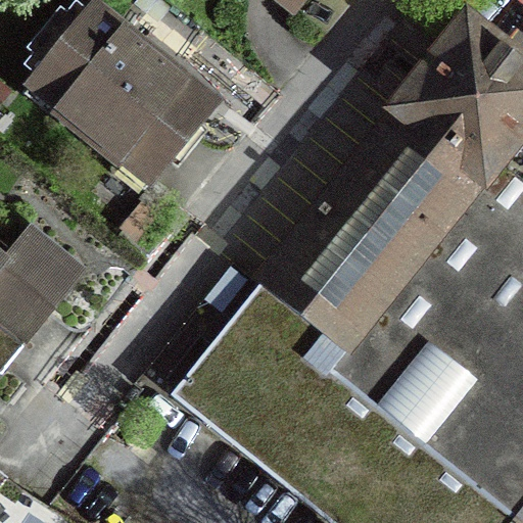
[(282,0),(294,9),(300,0),(282,0)]
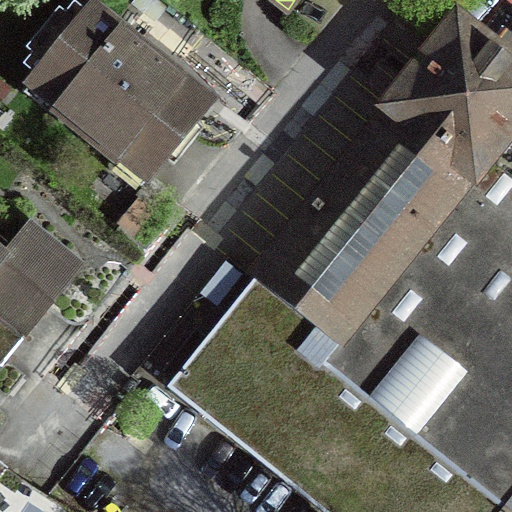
[(163,62),(90,6),(30,80),(59,103),(55,107),(119,159),(122,155),(151,178),(211,104),(161,64),(163,62)]
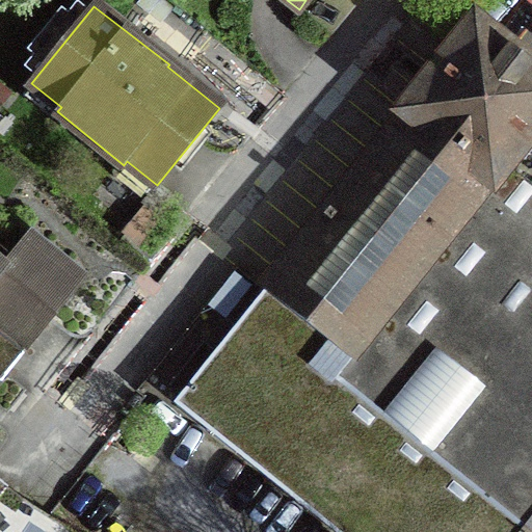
[(265,289),(350,358),(531,132),(531,67),(517,55),(476,21),(262,288),(265,289)]
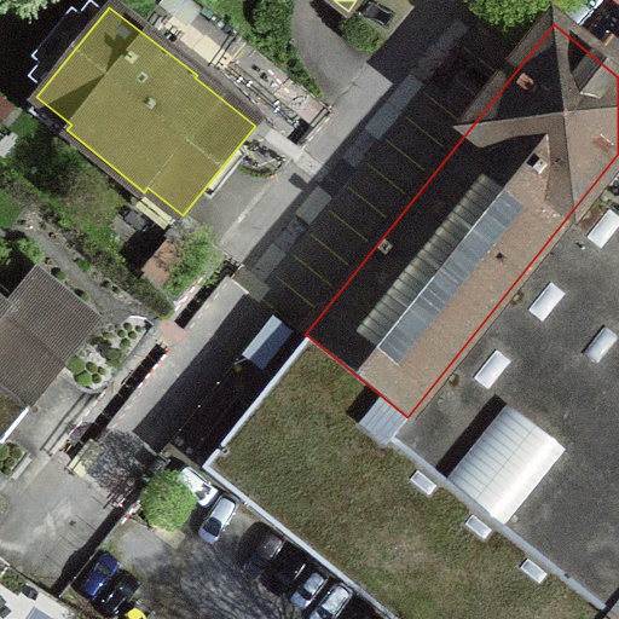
[(0,100),(0,122),(11,110),(0,100)]
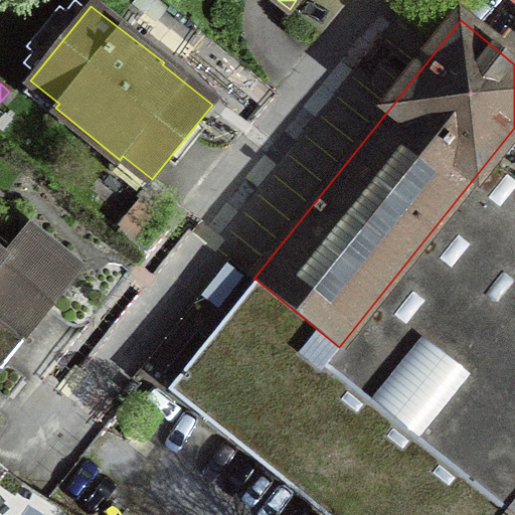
[(514,128),(339,347),(256,280),(168,389),(325,514),(506,514),(514,504),(514,128)]
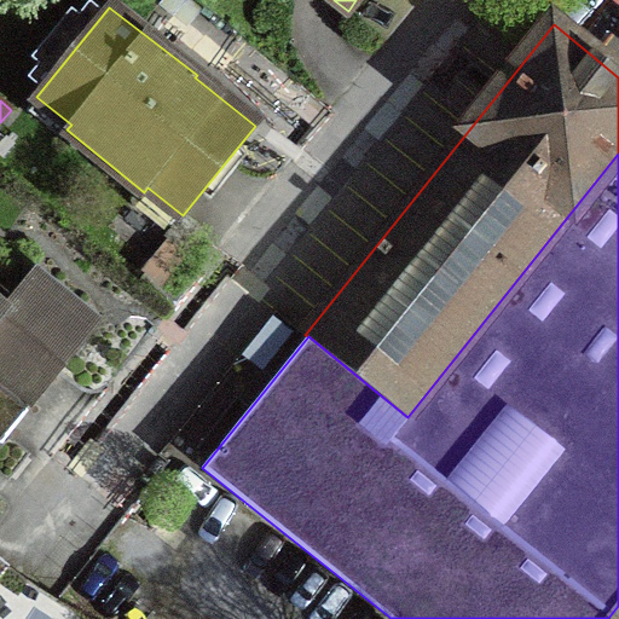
[(13,298),(0,314),(0,441),(94,325),(33,272),(12,298),(13,298)]
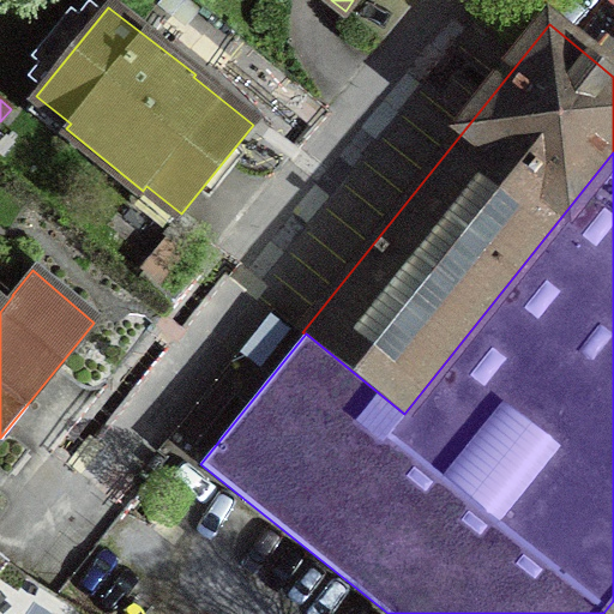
[(0,312),(13,295),(12,295),(0,286),(0,312)]
